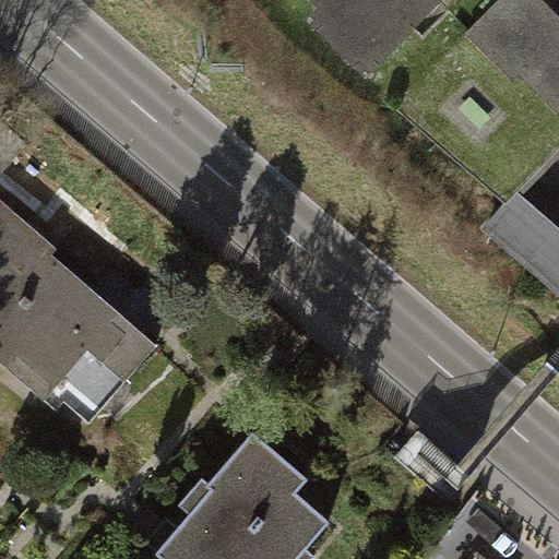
[(310,0),(314,3),(300,18),(361,78),(438,0),(310,0)]
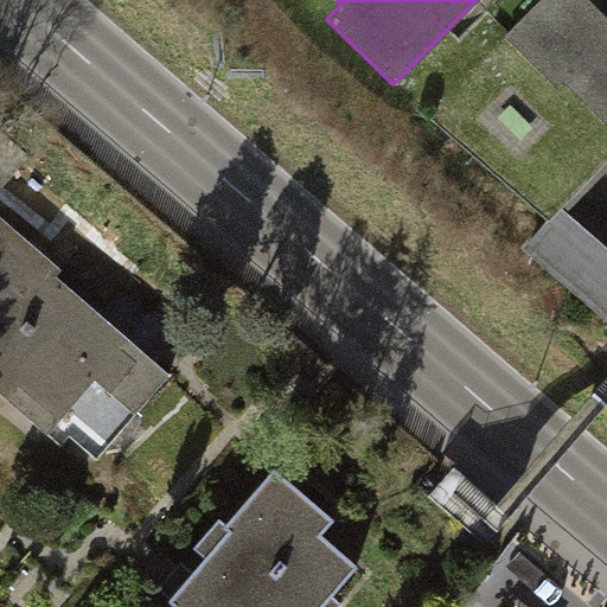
[(606,20),(585,0),(541,0),(505,38),(606,133),(606,20)]
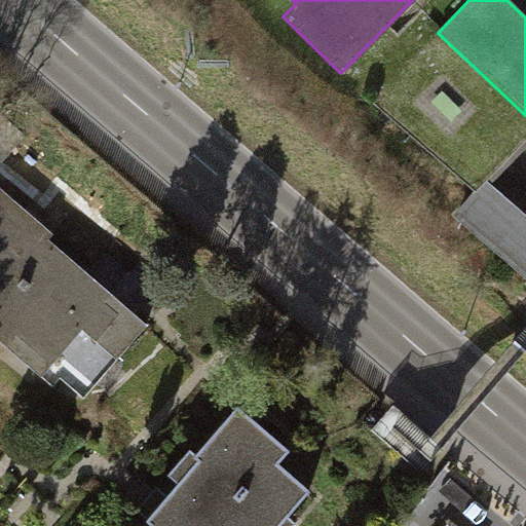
[(525,199),(497,174),(464,210),(525,265),(525,199)]
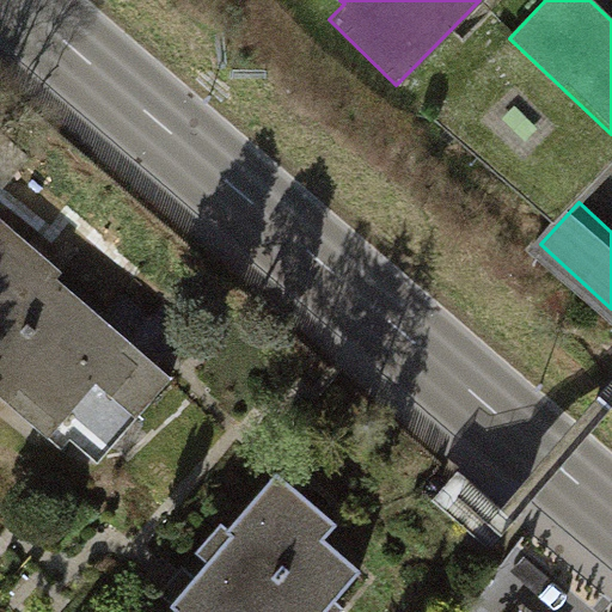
[(173,383),(0,222),(0,408),(80,482),(173,383)]
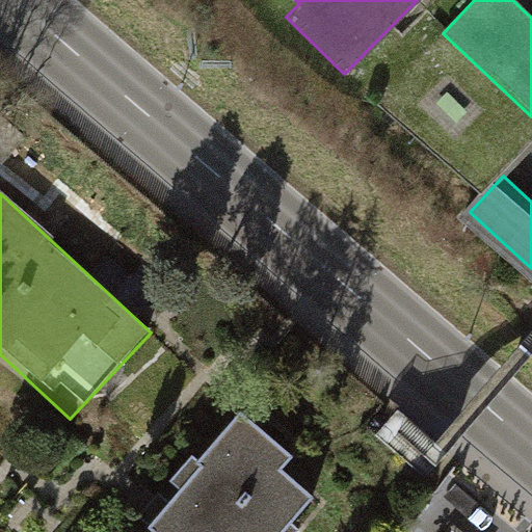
[(282,531),(324,485),(246,416),(142,531),(282,531)]
